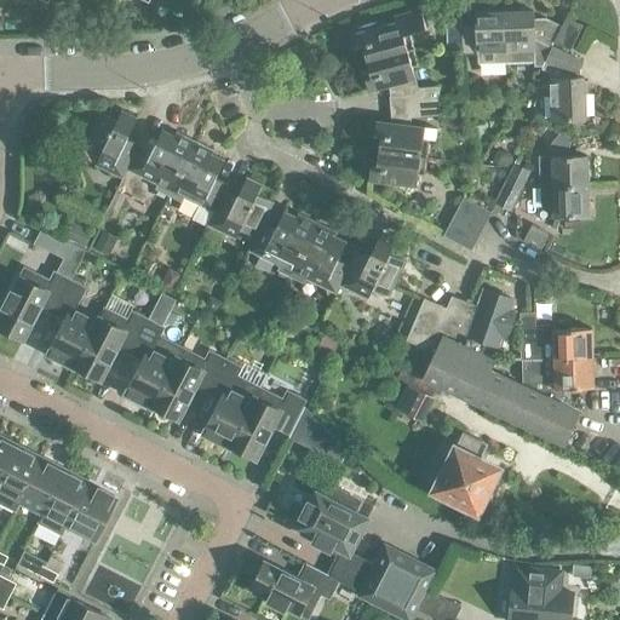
[(415,50),(412,34),(428,30),(422,10),(395,17),(396,23),(354,35),(357,49),(363,46),(368,62),(415,50)]
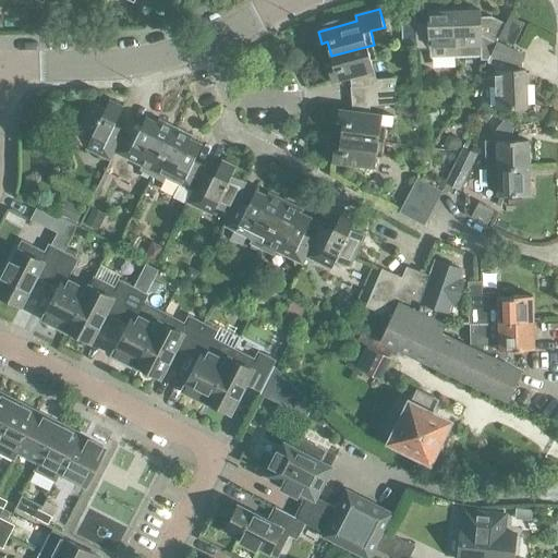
[(481,10),(456,11),(457,57),(482,56),(482,60),(487,60),(488,58),(497,40),(498,37),(500,38),(507,24),(493,16),(482,16),(481,10)]
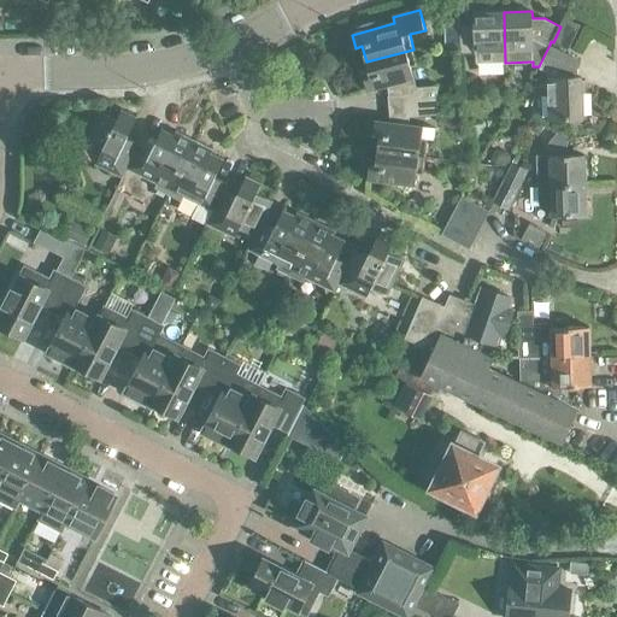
[(475,24),(459,25),(460,45),(462,54),(476,54),(477,63),(505,63),(504,12),(475,12),(475,24)]
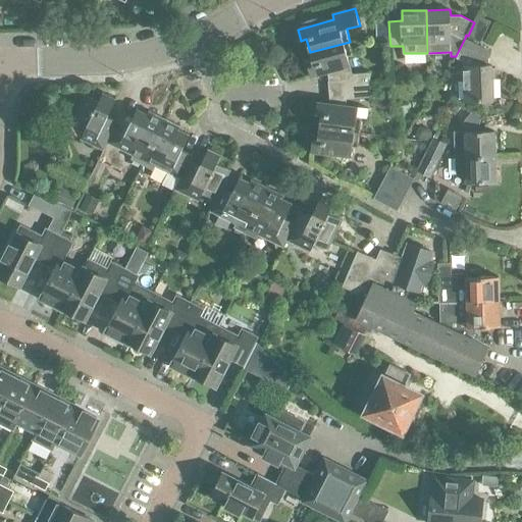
[(388,11),(376,11),(377,38),(389,38),(388,21),(388,11)]
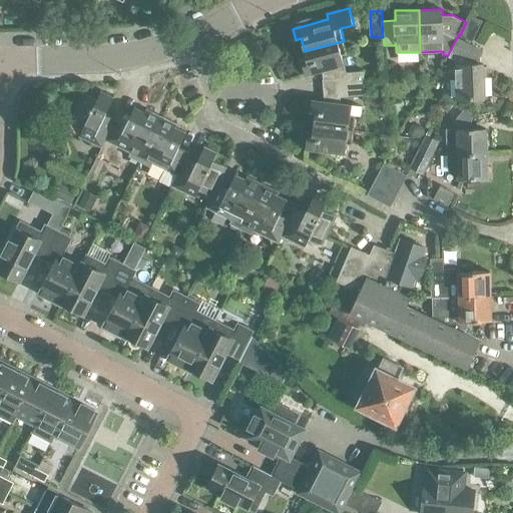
[(466,22),(460,35),(473,41),(476,34),(482,21),(474,17),(469,15),(466,22)]
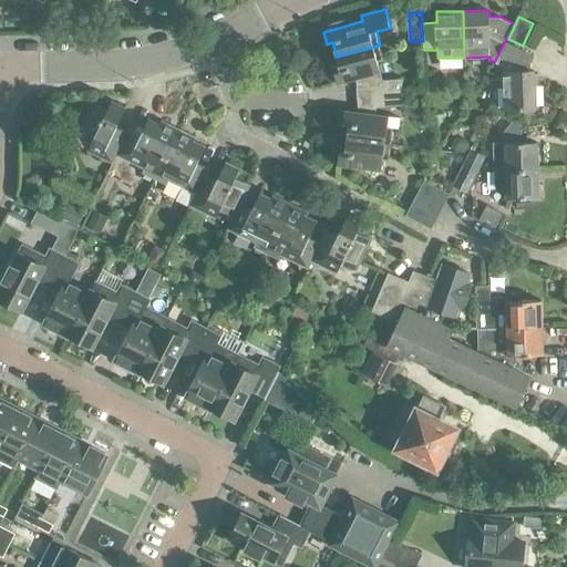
[(496,59),(495,61),(503,64),(505,107),(536,106),(535,69),(527,69),(527,66),(534,54),(505,41),(496,59)]
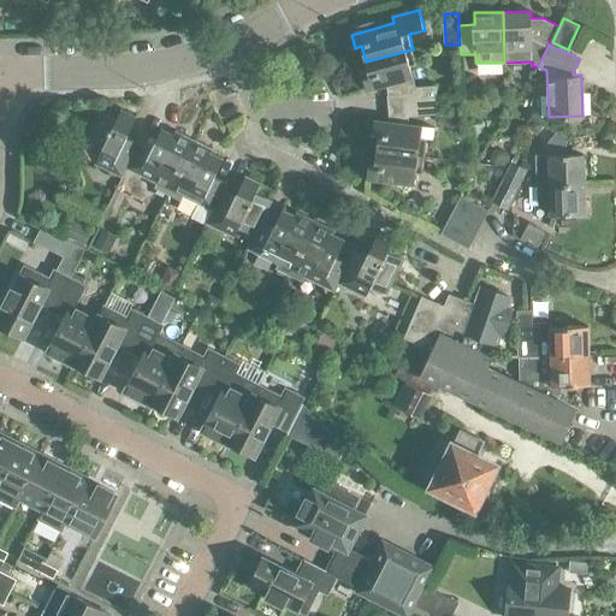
[(367,93),(414,80),(410,67),(418,66),(413,49),(366,61),(369,77),(363,78),(367,93)]
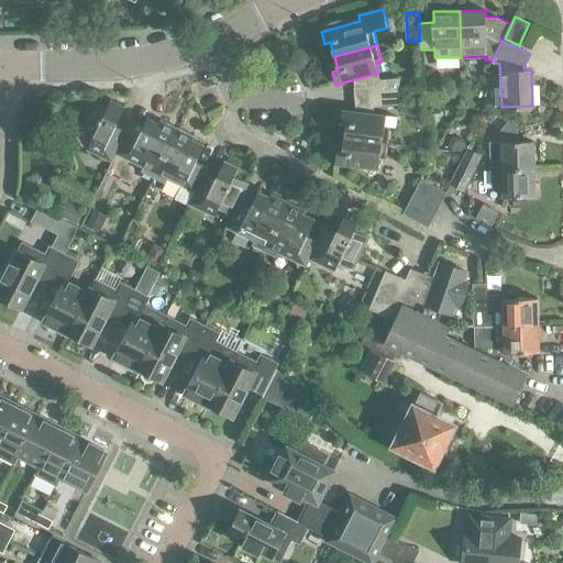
[(373,94),(401,92),(400,79),(372,81),(373,94)]
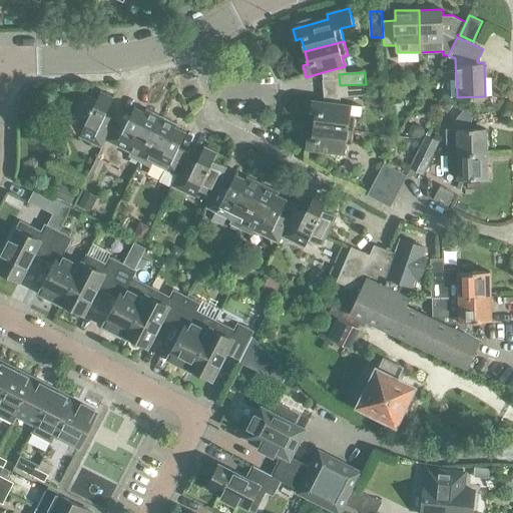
[(340,97),(366,95),(366,84),(340,85),(340,97)]
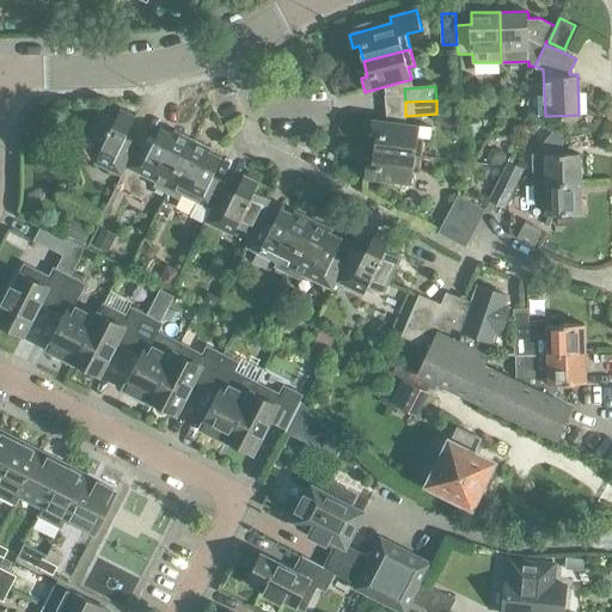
[(123,144),(135,118),(121,111),(116,120),(101,112),(83,146),(101,155),(96,165),(122,178),(127,170),(136,151),(135,150),(123,144)]
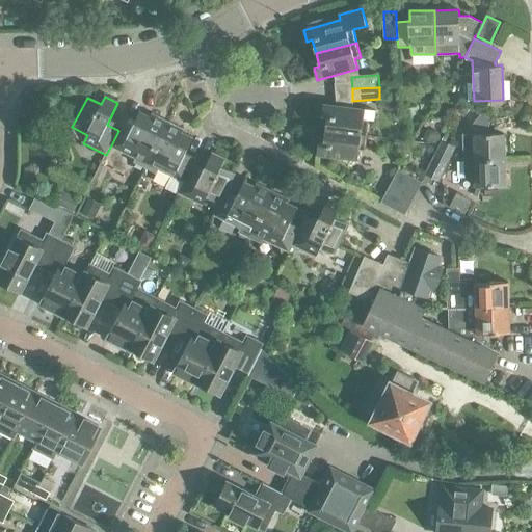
[(368,135),(370,121),(364,120),(365,109),(323,104),(322,116),(327,117),(326,131),(368,135)]
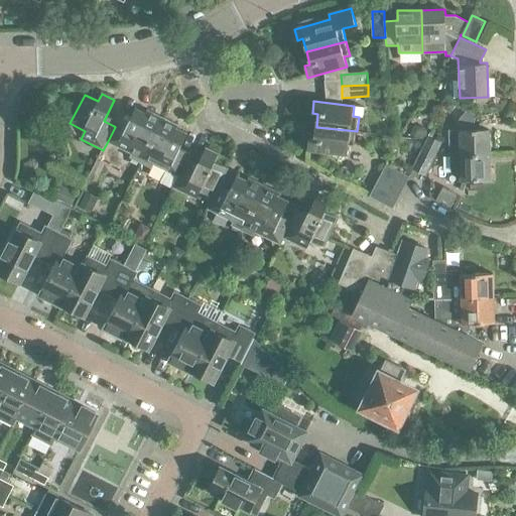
[(447,101),(443,109),(453,113),(456,105),(447,101)]
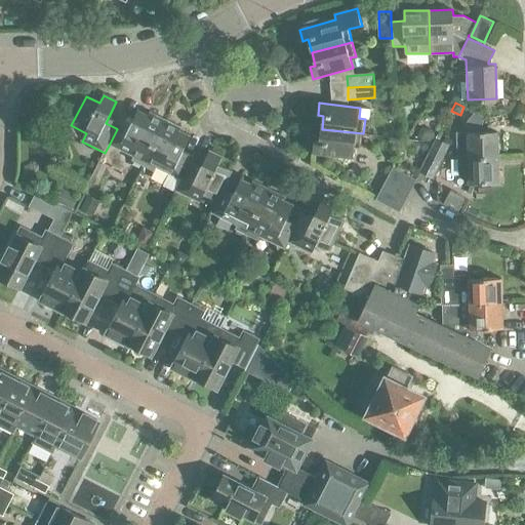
[(148,114),(137,110),(130,126),(119,121),(116,128),(117,129),(109,146),(133,157),(131,161),(142,166),(165,120),(149,112),(148,114)]
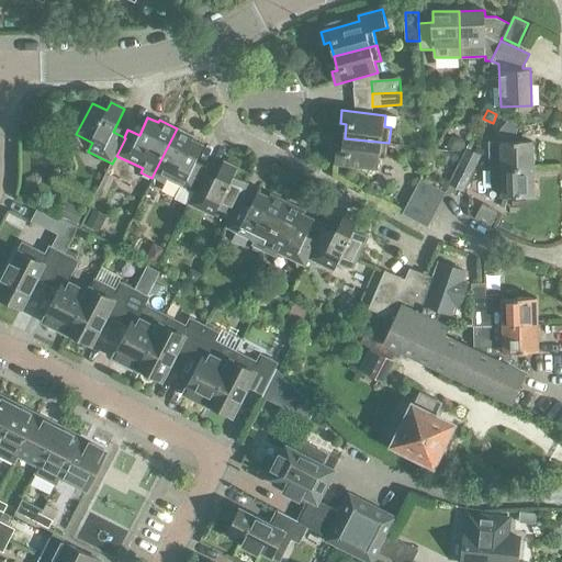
[(509,120),(498,133),(517,136),(520,127),(509,120)]
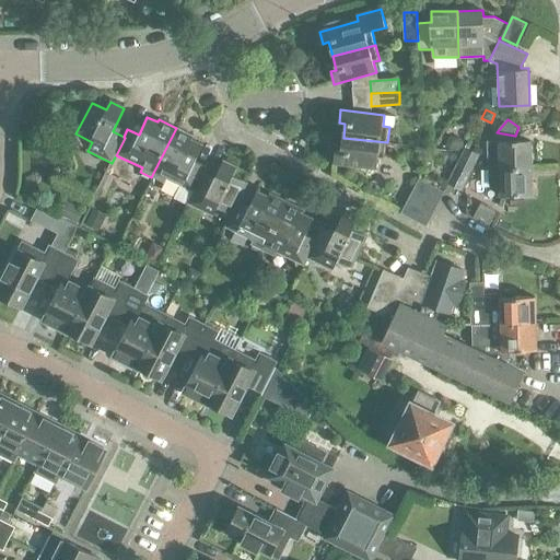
[(200,178),(207,166),(196,161),(203,144),(193,139),(194,137),(176,128),(151,177),(163,183),(165,178),(193,193),(199,178),(200,178)]
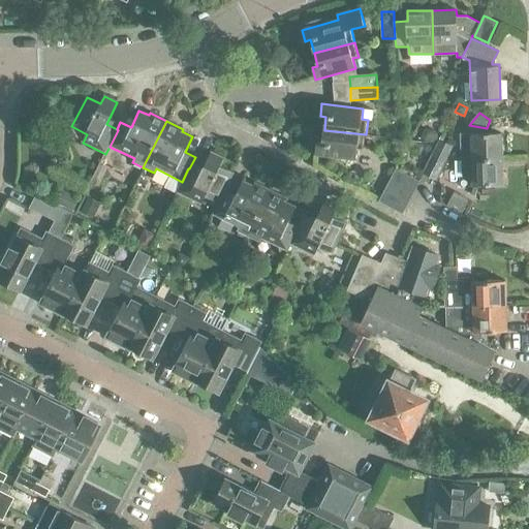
[(423,137),(426,142),(435,143),(439,139),(439,134),(436,131),(428,129),(424,132),(423,137)]
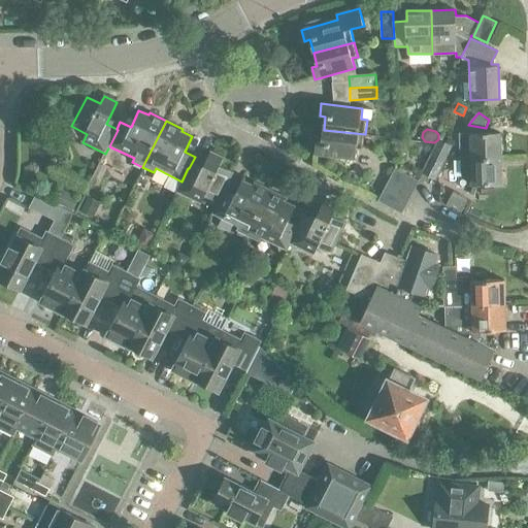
[(364,150),(365,134),(324,130),(323,144),(318,144),(316,156),(358,160),(359,149),(364,150)]
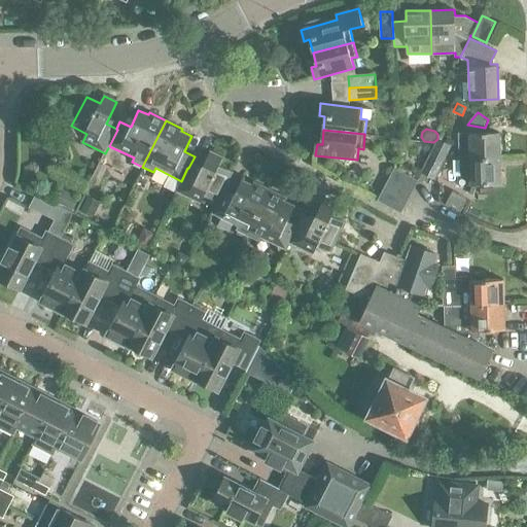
[(471,159),(500,157),(500,155),(501,151),(501,146),(499,143),(499,133),(471,133),(471,134),(460,134),(460,156),(471,159)]
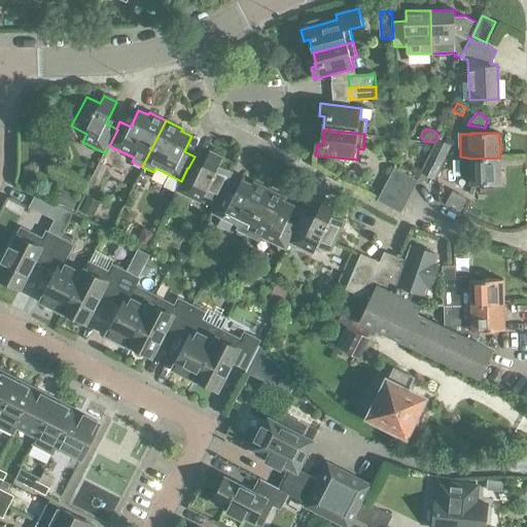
[(448,152),(451,145),(438,140),(435,146),(448,152)]
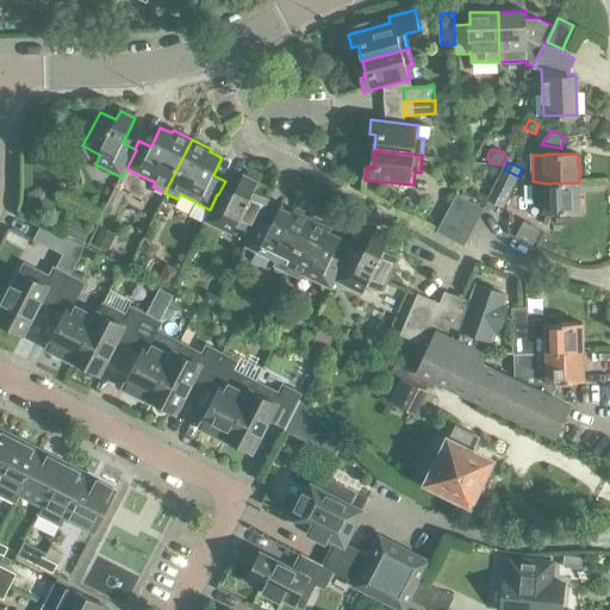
[(504,206),(518,176),(504,169),(490,200),(504,206)]
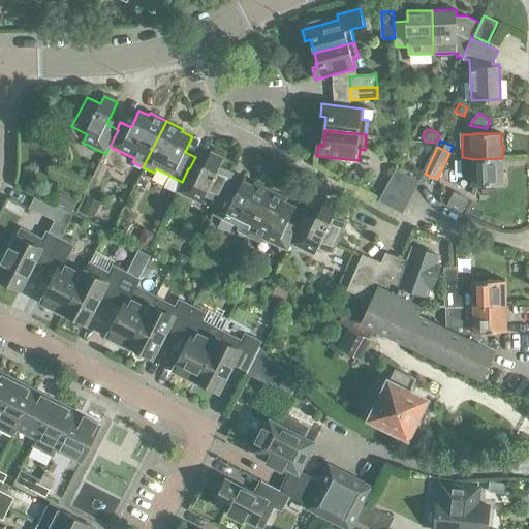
[(225,191),(235,173),(220,166),(224,158),(211,152),(200,174),(189,168),(188,168),(182,182),(177,192),(200,205),(205,196),(219,204),(225,190),(225,191)]
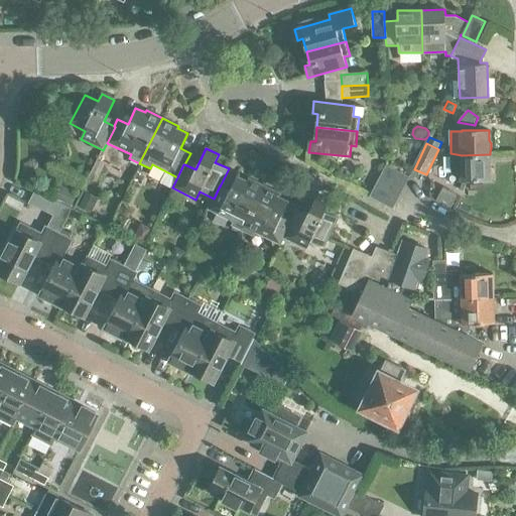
[(492,172),(492,167),(490,165),(490,154),(462,155),(450,155),(452,171),(463,170),(463,179),(491,179),(491,175),(492,172)]
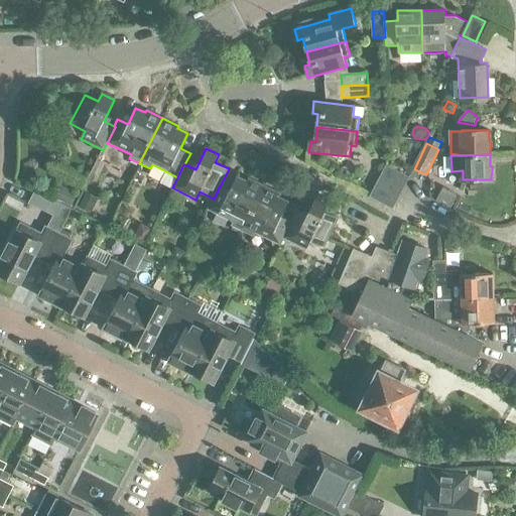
[(405,187),(410,176),(387,165),(382,176),(405,187)]
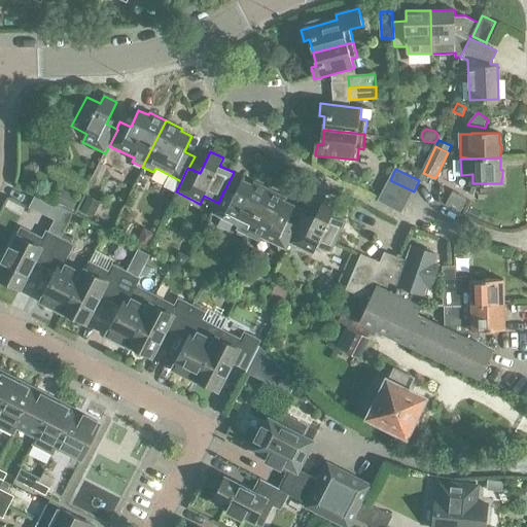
[(254,185),(244,180),(236,196),(224,190),(224,189),(218,203),(212,214),(239,227),(237,231),(248,237),(272,190),(256,183),(254,185)]
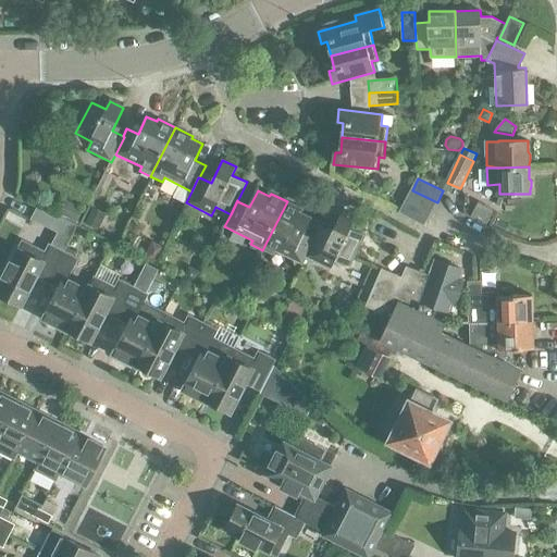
[(431,214),(437,202),(412,190),(407,202),(431,214)]
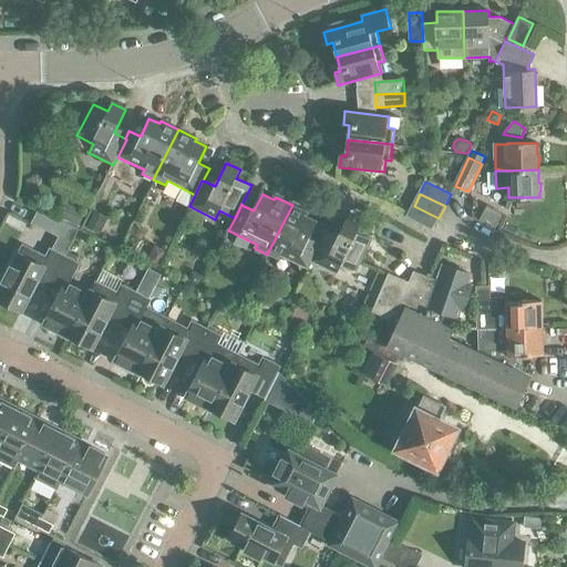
[(78,226),(84,213),(65,204),(59,218),(78,226)]
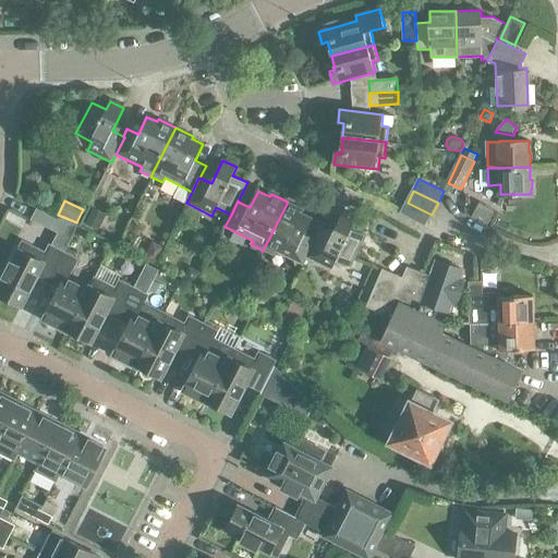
[(303,266),(307,258),(316,240),(305,234),(313,218),(303,214),(304,210),(288,202),(263,251),(275,256),(277,253),(303,266)]
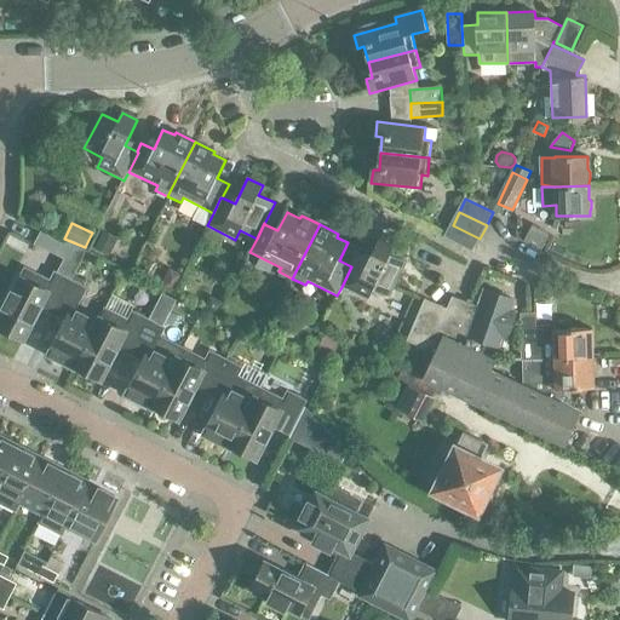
[(474,251),(480,239),(453,225),(447,237),(474,251)]
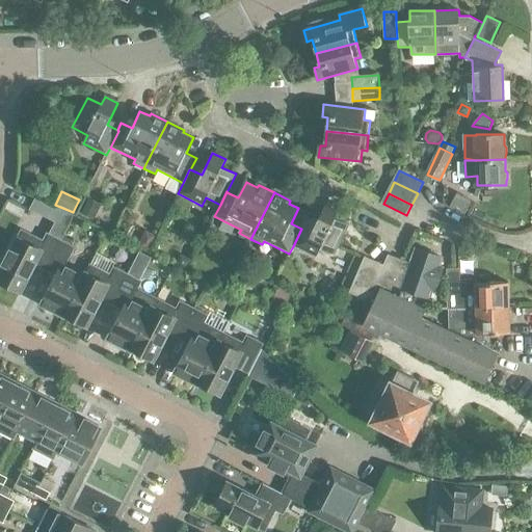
[(101,205),(89,198),(82,211),(95,217),(101,205)]
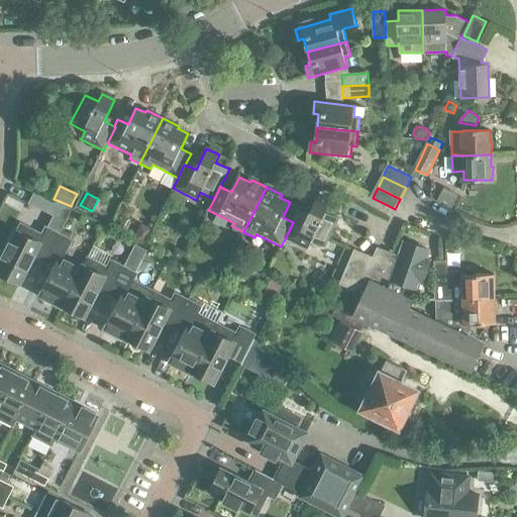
[(325,248),(340,218),(327,211),(330,204),(318,198),(307,219),(297,214),(293,222),(285,239),(308,250),(312,242),(325,248)]
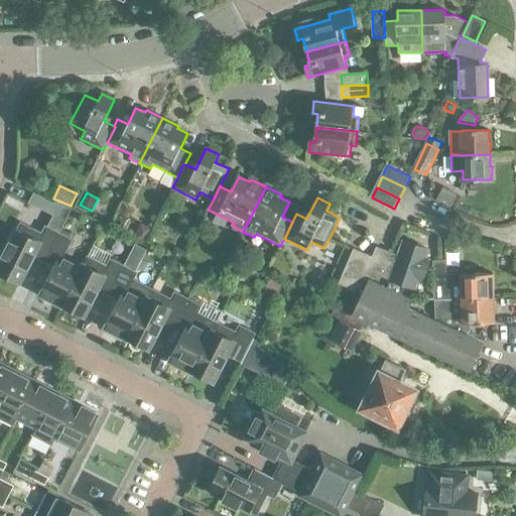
[(33,229),(22,224),(19,230),(13,241),(11,240),(4,253),(6,255),(0,266),(0,269),(21,281),(35,253),(45,259),(58,233),(47,227),(43,234),(33,229)]
